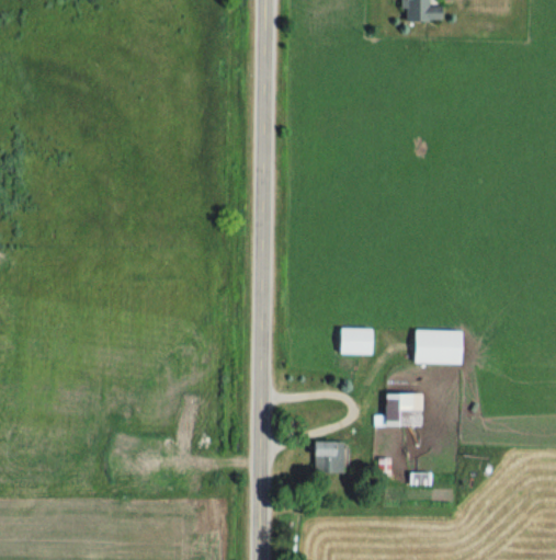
[(404,0),(405,20),(441,20),(441,3),(429,3),(429,0),(404,0)]
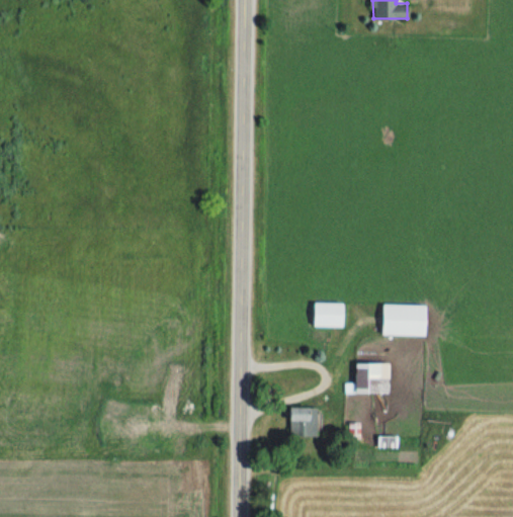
[(344,303),(315,303),(315,327),(344,327),(344,303)]
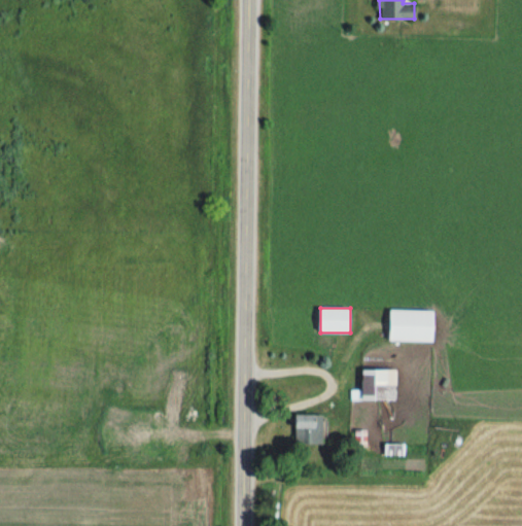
[(389,342),(435,342),(435,310),(389,310),(389,342)]
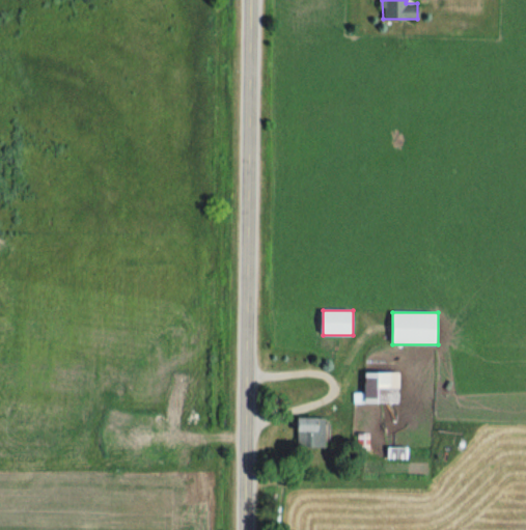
[(403,371),(365,371),(365,403),(403,403),(403,371)]
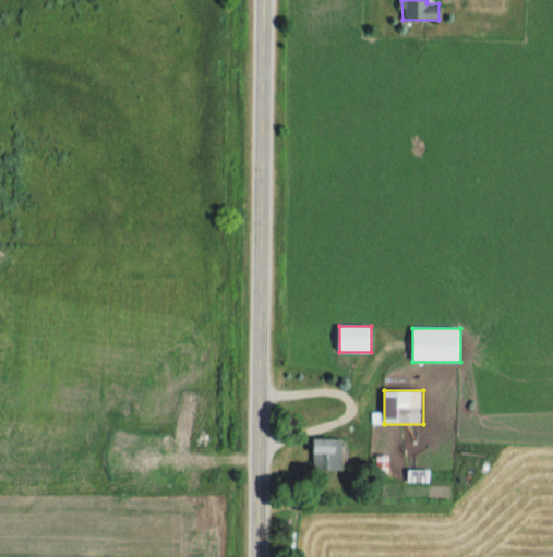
[(343,470),(343,438),(311,438),(311,470),(343,470)]
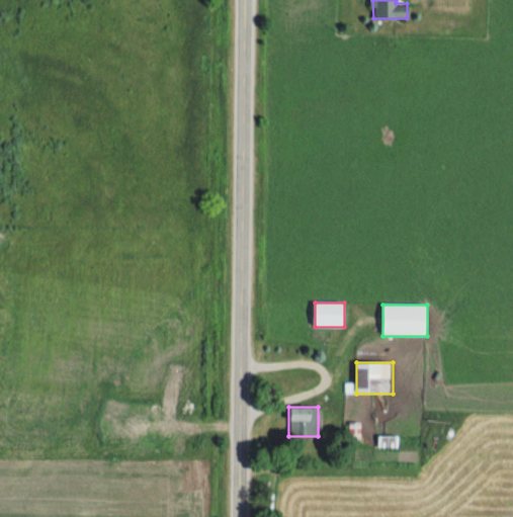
All buildings are outlined.
